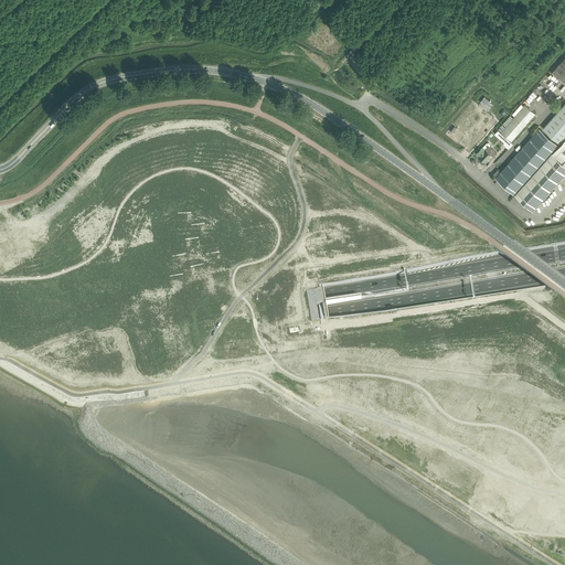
[(564,57),(552,73),(564,85),(564,57)]
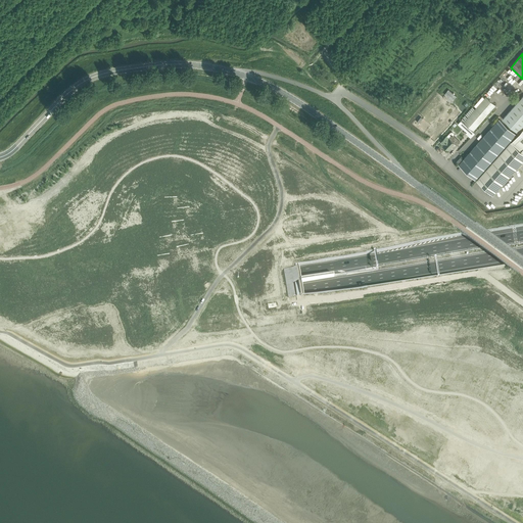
[(518,133),(522,127),(522,96),(504,120),(518,133)]
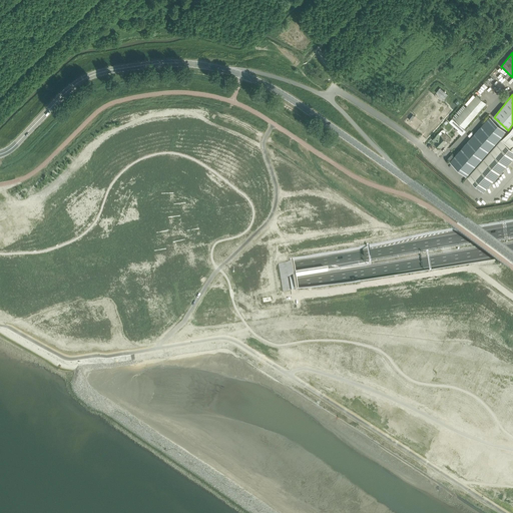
[(464,128),(486,103),(477,95),(455,120),(464,128)]
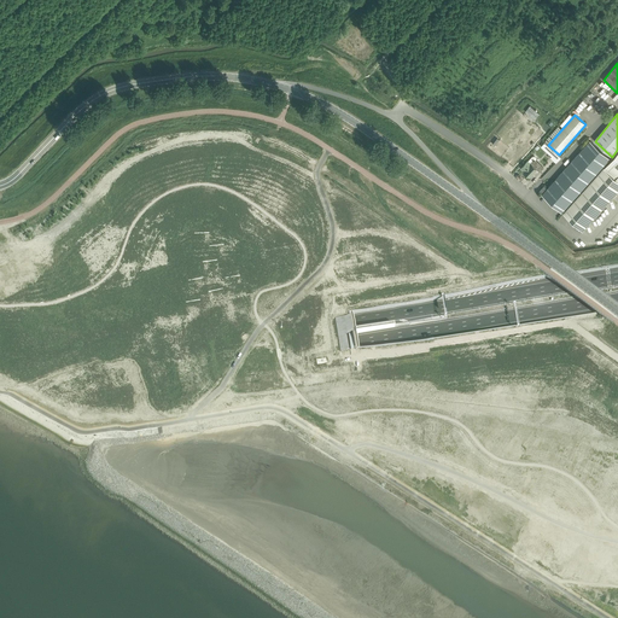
[(610,158),(590,140),(541,196),(561,213),(610,158)]
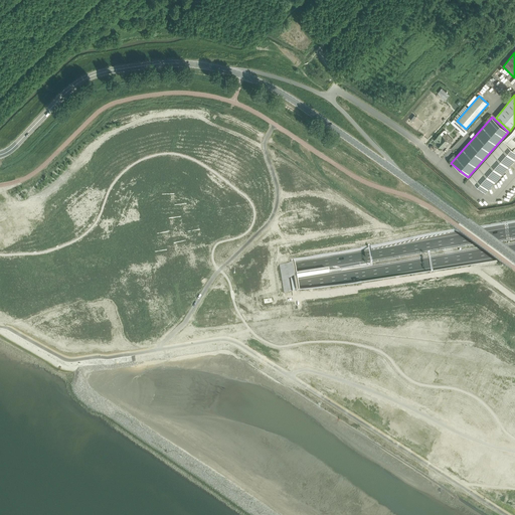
[(514,126),(470,178),(486,193),(514,160),(514,126)]
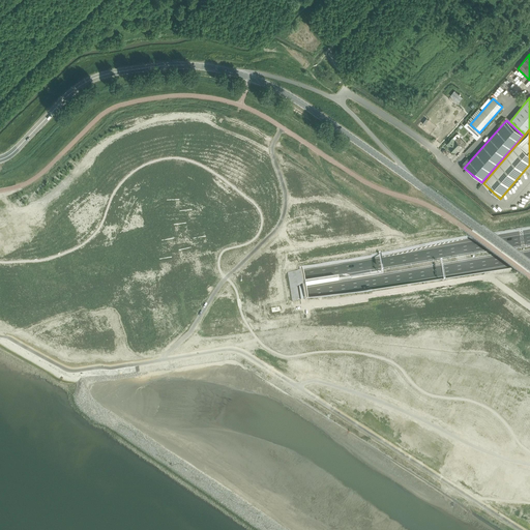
[(452,138),(446,145),(449,147),(454,152),(461,145),(463,147),(466,144),(460,138),(460,137),(460,136),(460,135),(459,135),(458,135),(457,135),(452,139),(452,138)]
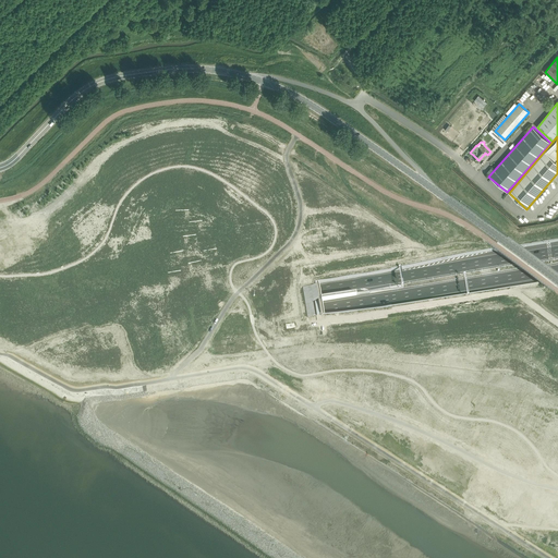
[(51,262),(58,266),(61,261),(56,256),(51,262)]
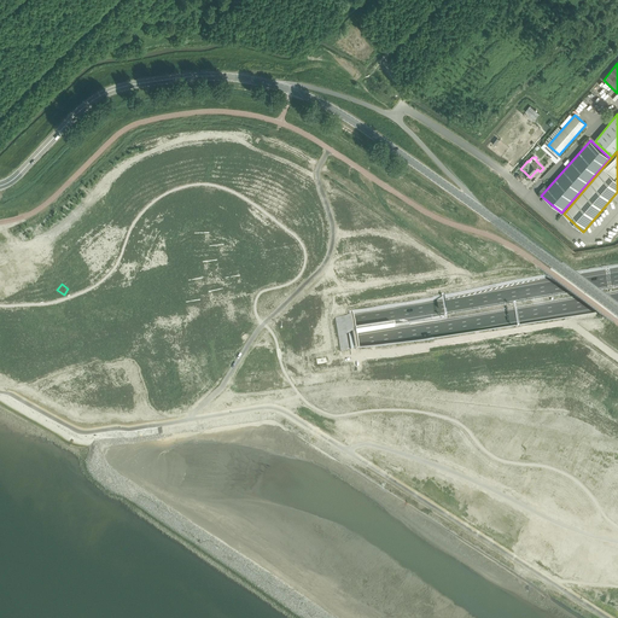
[(350,318),(336,320),(340,353),(355,350),(350,318)]
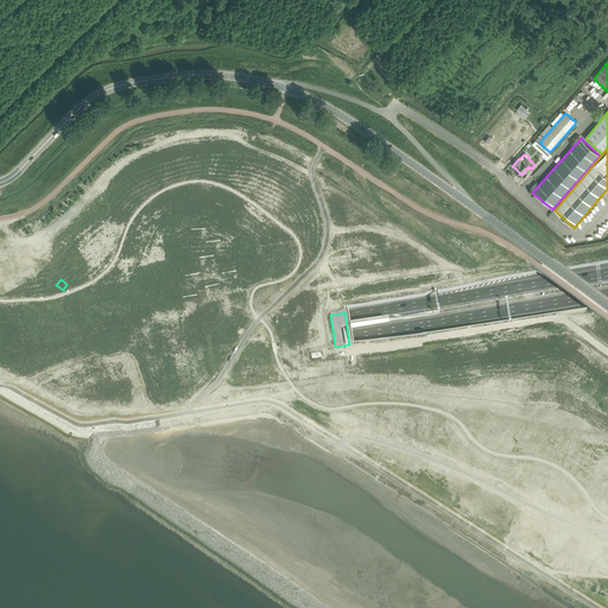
[(97,359),(58,371),(67,372),(65,378),(70,378),(70,379),(74,379),(74,375),(75,378),(76,371),(77,374),(77,369),(100,363),(100,360),(97,359)]
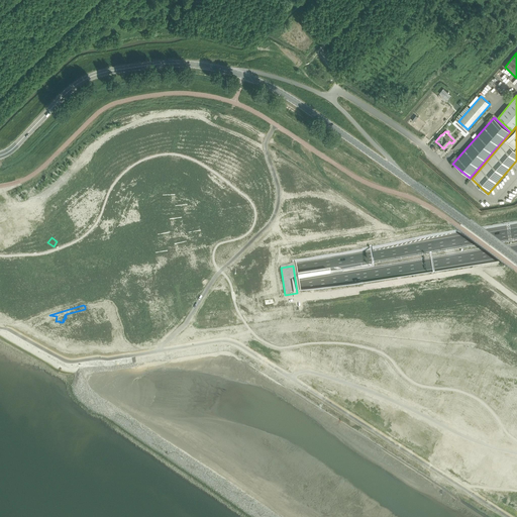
[(285,354),(273,348),(272,350),(263,345),(262,348),(282,359),(285,354)]
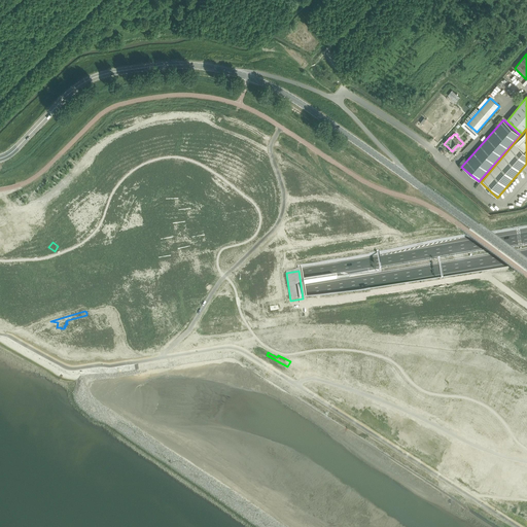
[(507,476),(473,456),(470,460),(505,480),(507,476)]
